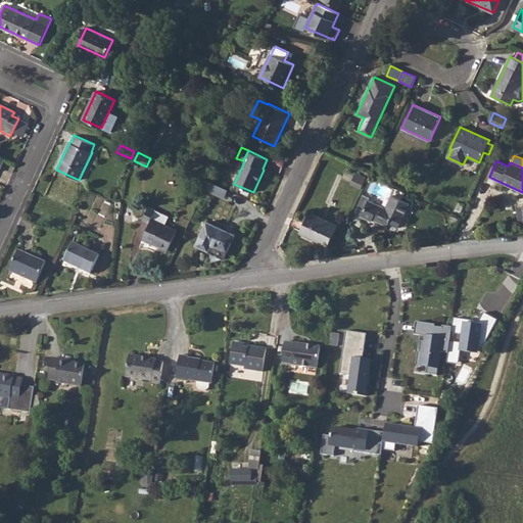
[(362,188),(366,178),(357,174),(351,184),(362,188)]
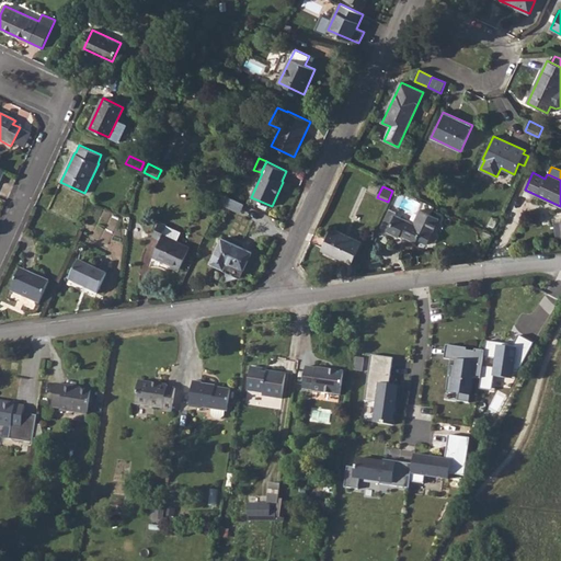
[(244,203),(224,194),(219,203),(240,212),(244,203)]
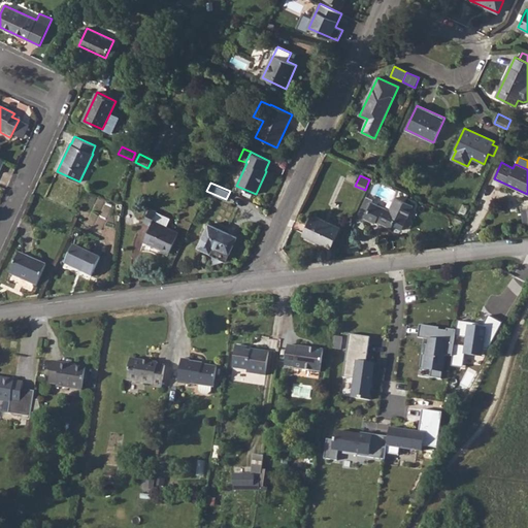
[(364,219),(372,202),(373,199),(366,196),(356,218),(363,221),(364,219)]
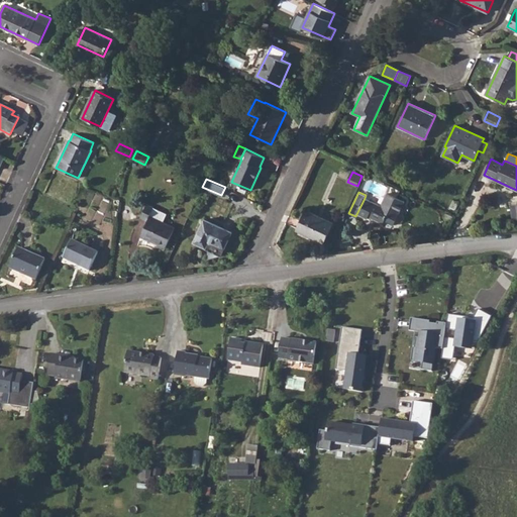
[(365,198),(356,214),(368,219),(369,216),(384,224),(385,222),(394,226),(405,202),(387,193),(381,206),(365,198)]
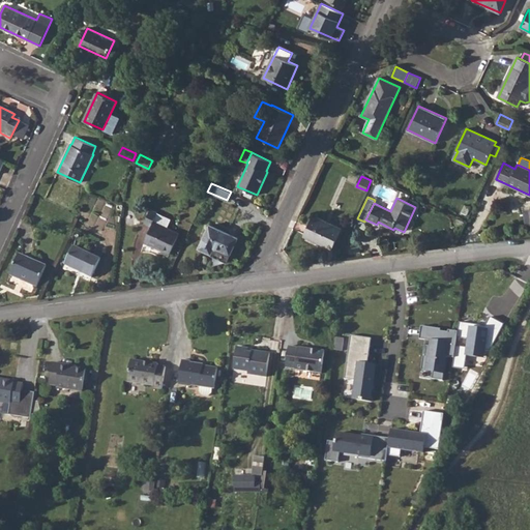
[(529,207),(521,209),(524,225),(529,224),(529,207)]
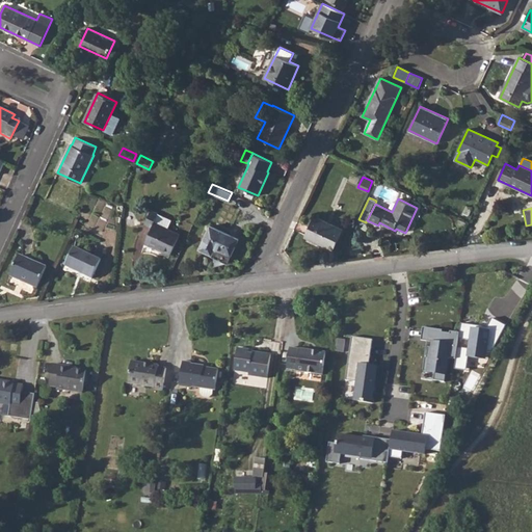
[(173,220),(151,210),(144,224),(152,228),(144,243),(170,255),(180,234),(168,229),(173,220)]
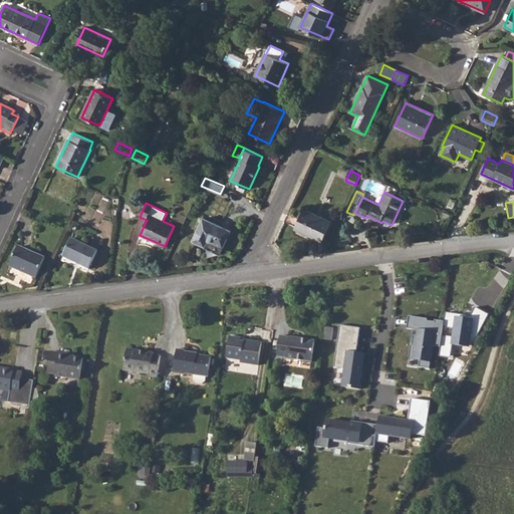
[(322,241),(331,222),(303,209),(294,229),(322,241)]
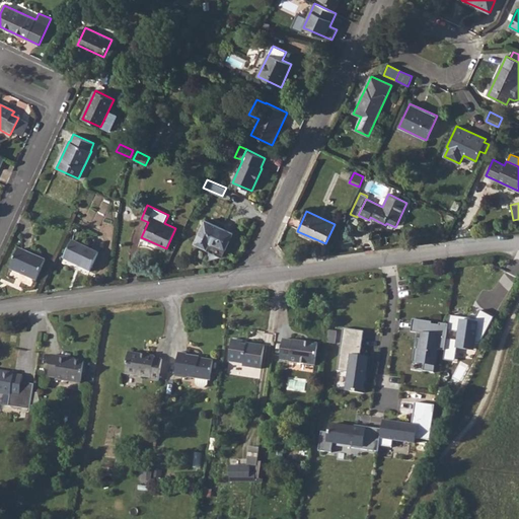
[(233,233),(206,220),(195,243),(222,256),(233,233)]
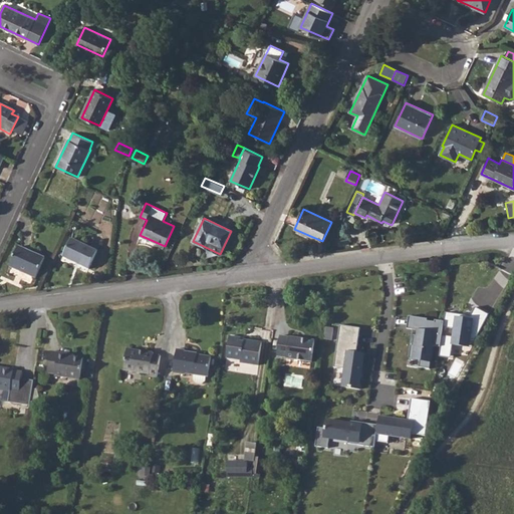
[(89,269),(97,251),(72,239),(63,257),(89,269)]
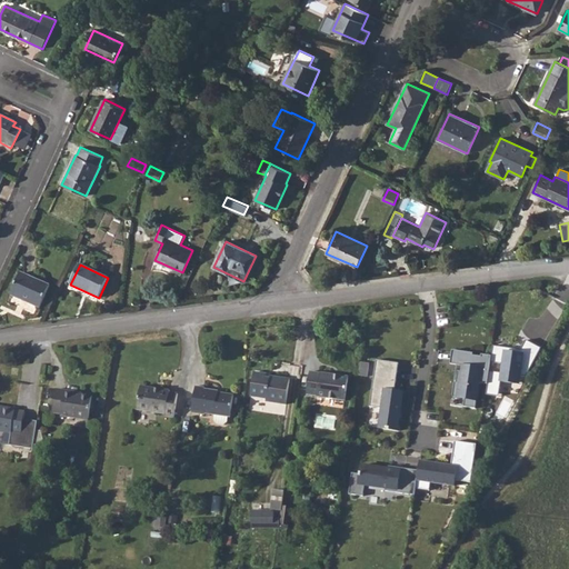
[(50,286),(21,272),(11,295),(40,308),(50,286)]
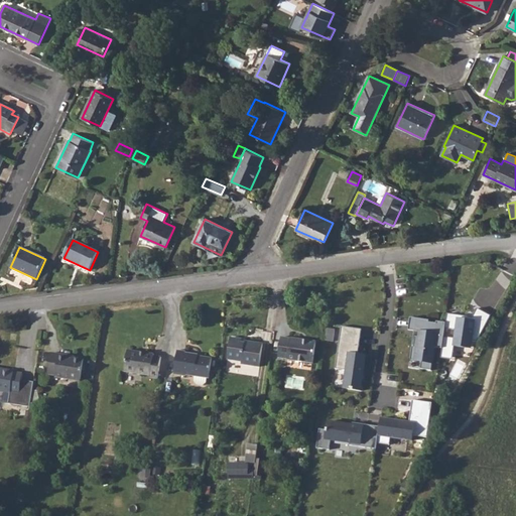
[(428,317),(409,314),(407,328),(418,329),(418,334),(413,334),(409,357),(421,359),(420,366),(430,367),(434,344),(441,345),(444,319),(435,318),(435,320),(428,319),(428,317)]
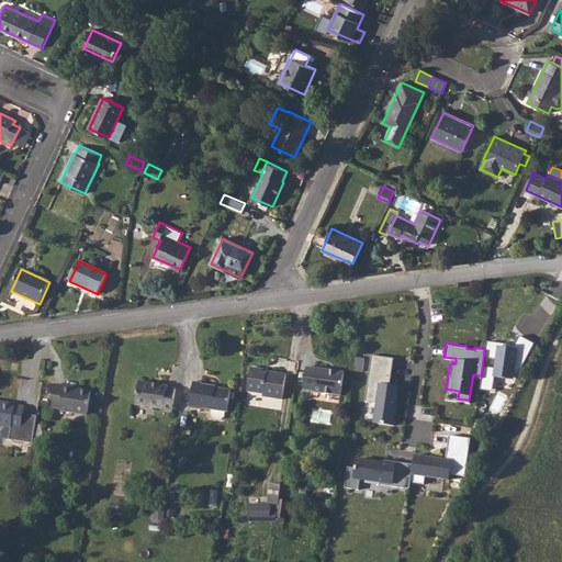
[(370,419),(390,423),(395,384),(385,383),(390,356),(368,352),(361,398),(373,401),(370,419)]
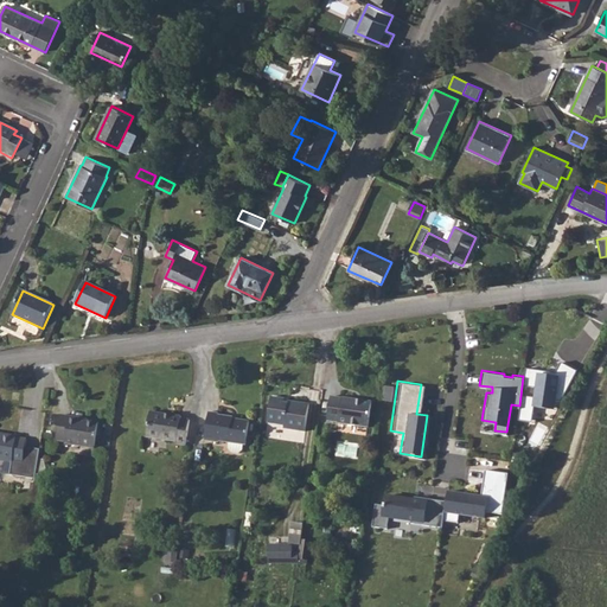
[(305,432),(310,407),(286,403),(286,401),(274,400),(269,423),(287,427),(287,429),(305,432)]
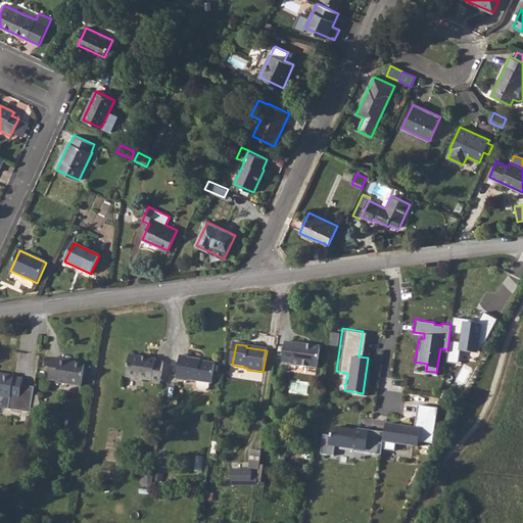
[(318,369),(321,348),(287,345),(285,366),(318,369)]
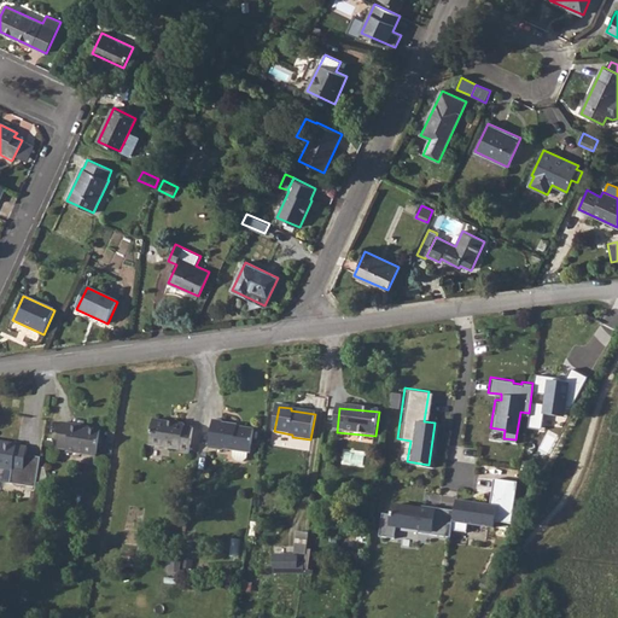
[(185,427),(186,424),(155,419),(151,445),(180,449),(181,453),(191,454),(194,429),(185,427)]
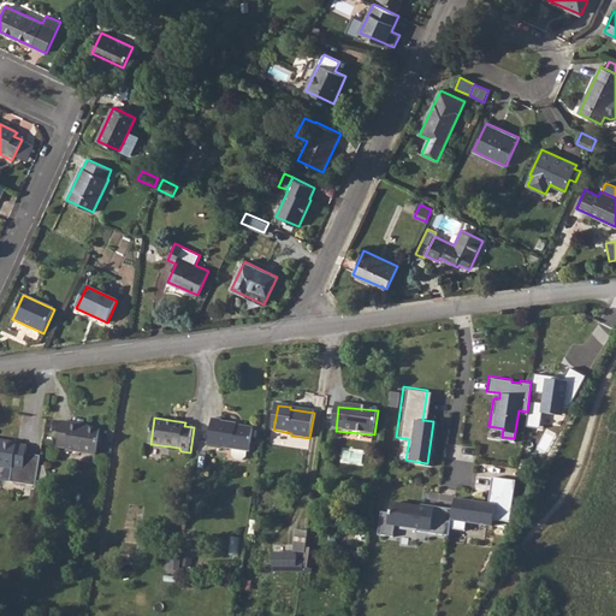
[(64,448),(67,421),(60,420),(57,446),(64,448)]
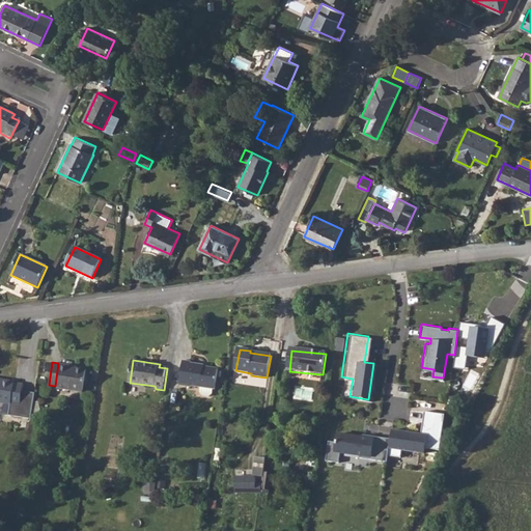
[(61,363),(58,363),(55,386),(58,386),(58,387),(82,391),(85,369),(60,365),(61,363)]
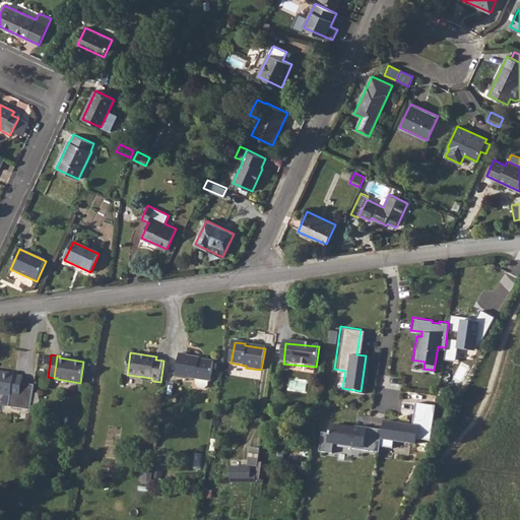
[(196,383),(210,385),(211,385),(214,365),(201,363),(201,361),(189,360),(189,358),(180,356),(176,382),(188,384),(189,381),(196,383)]
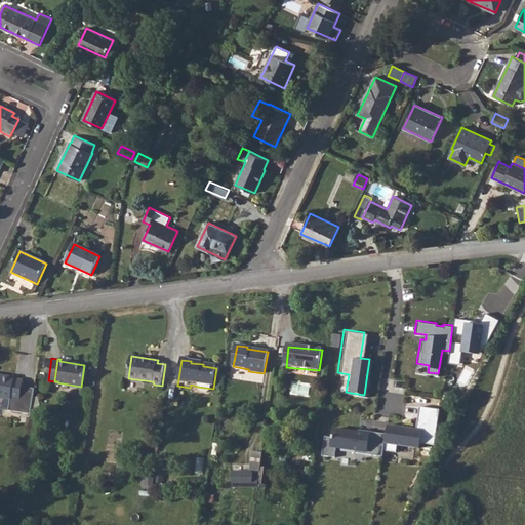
[(15,377),(15,375),(0,372),(0,396),(11,398),(10,409),(31,412),(35,387),(33,387),(33,390),(23,389),(23,385),(24,378),(15,377)]
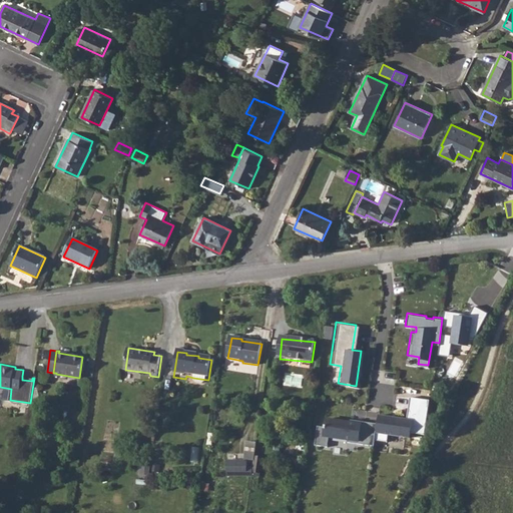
[(424,435),(429,401),(409,398),(406,420),(378,416),(376,424),(374,440),(386,442),(388,435),(409,438),(410,433),(424,435)]
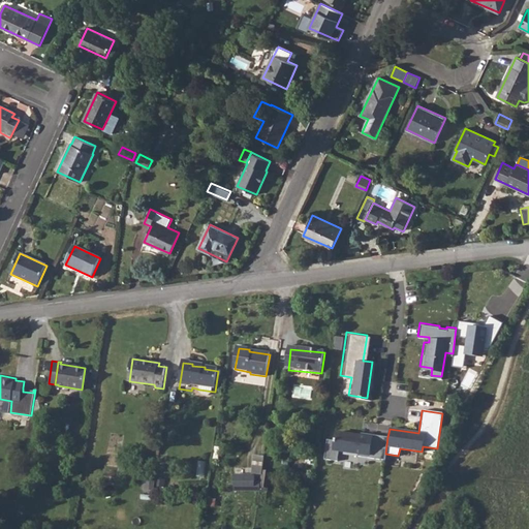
[(356,457),(384,461),(385,454),(387,437),(361,433),(361,436),(335,432),(334,441),(327,440),(323,460),(337,462),(338,450),(356,454),(356,457)]
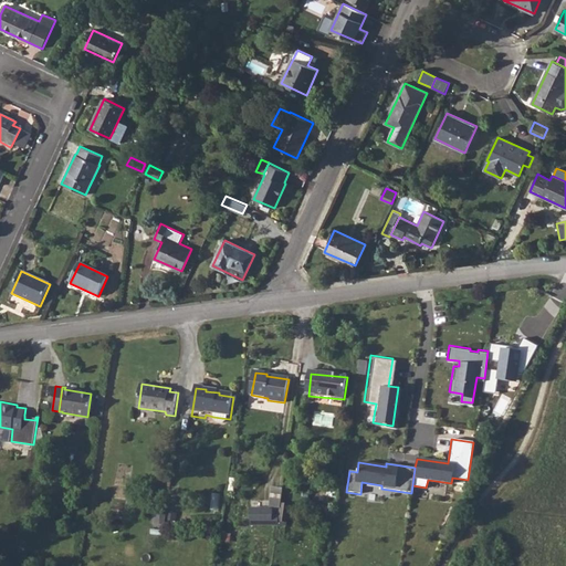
[(271,506),(281,507),(283,488),(273,486),(271,506)]
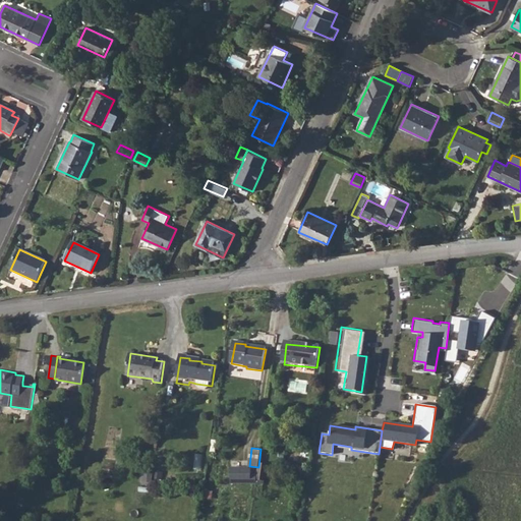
[(271,461),(261,460),(259,471),(258,478),(268,479),(271,461)]
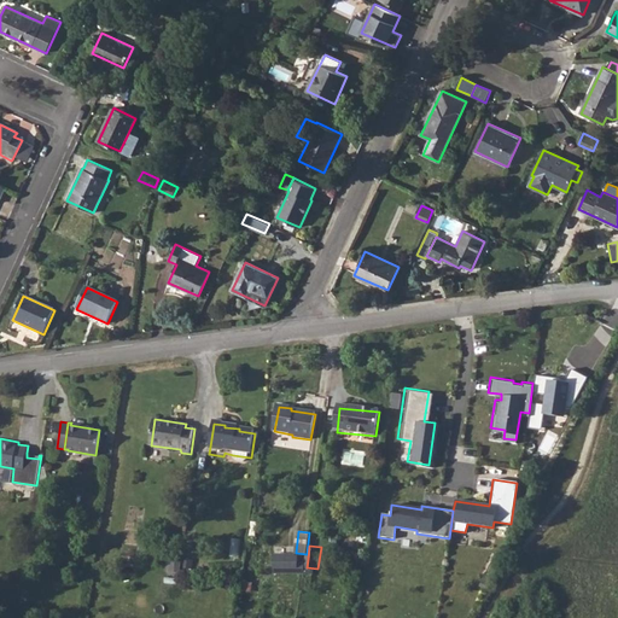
[(268,572),(305,572),(307,567),(308,559),(296,559),(296,554),(268,555),(268,572)]
